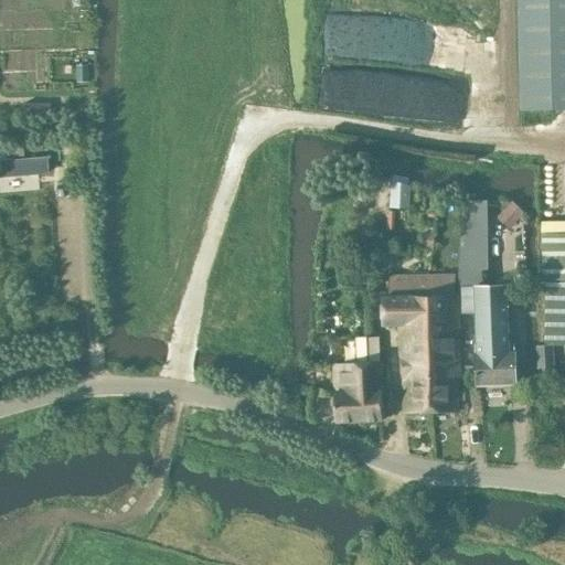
[(564,0),(519,0),(522,110),(564,108),(564,0)]
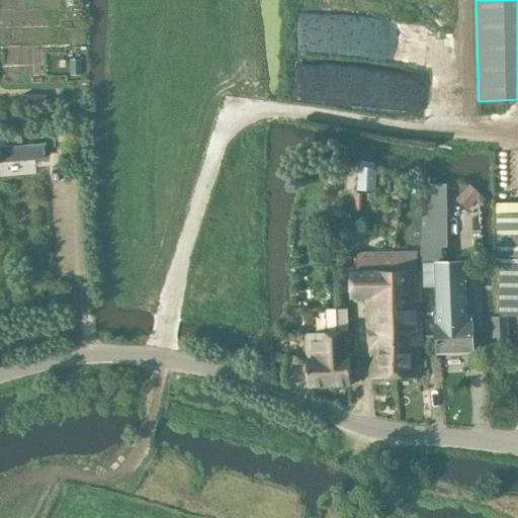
[(44,104),(44,96),(21,95),(21,104),(44,104)]
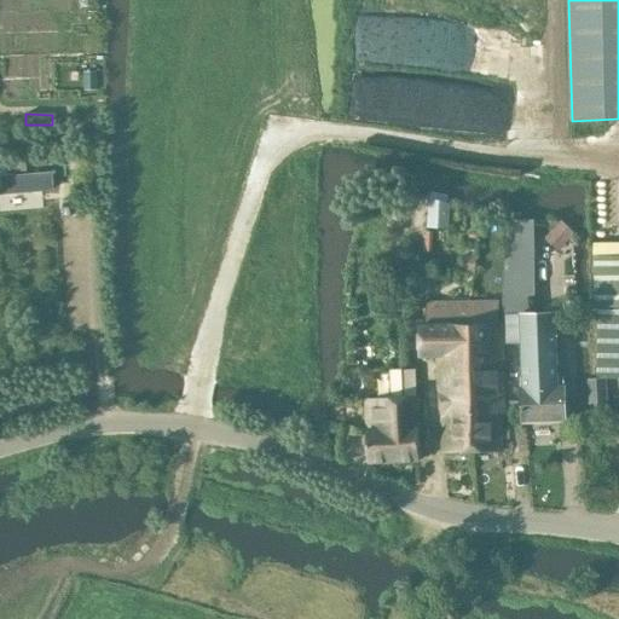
[(18,160),(6,160),(6,169),(18,169),(18,160)]
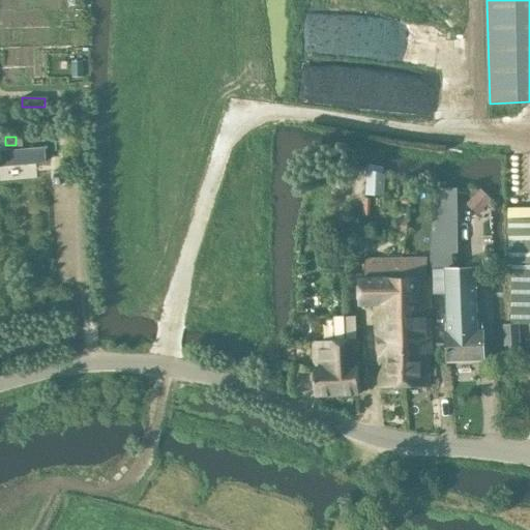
[(38,148),(23,149),(24,163),(38,163),(38,148)]
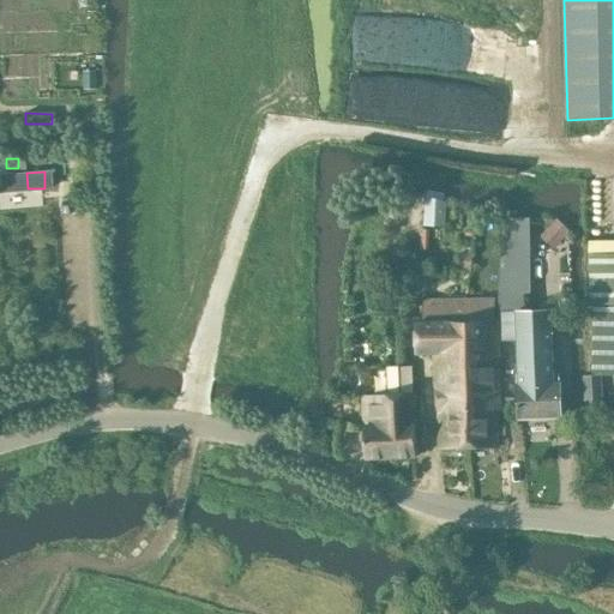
[(423,227),(445,228),(447,202),(426,197),(423,227)]
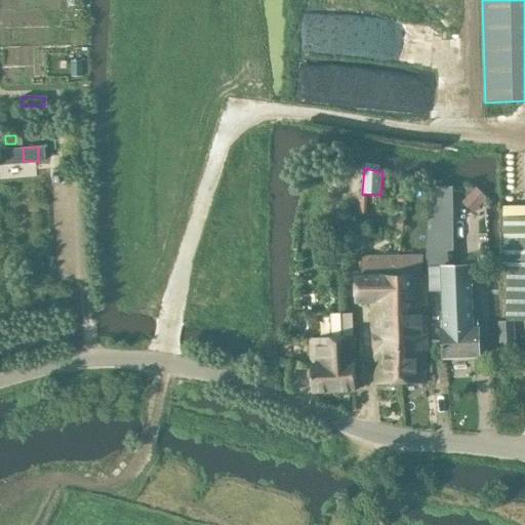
[(431,187),(430,187),(430,205),(432,205),(452,205),(452,191),(452,187),(436,187),(431,187)]
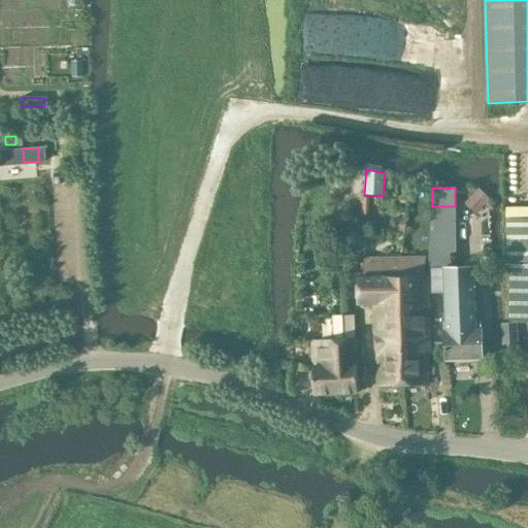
[(430,221),(428,252),(429,269),(431,269),(457,268),(457,251),(456,230),(455,220),(430,221)]
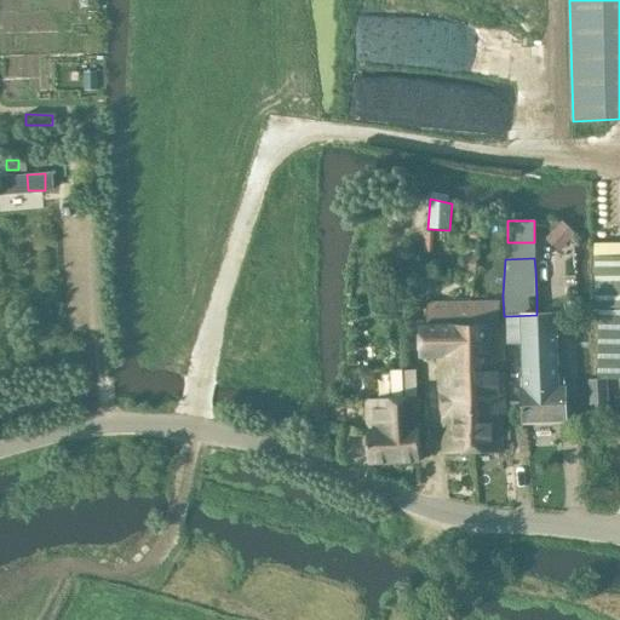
[(598,379),(619,379),(619,305),(600,305),(598,379)]
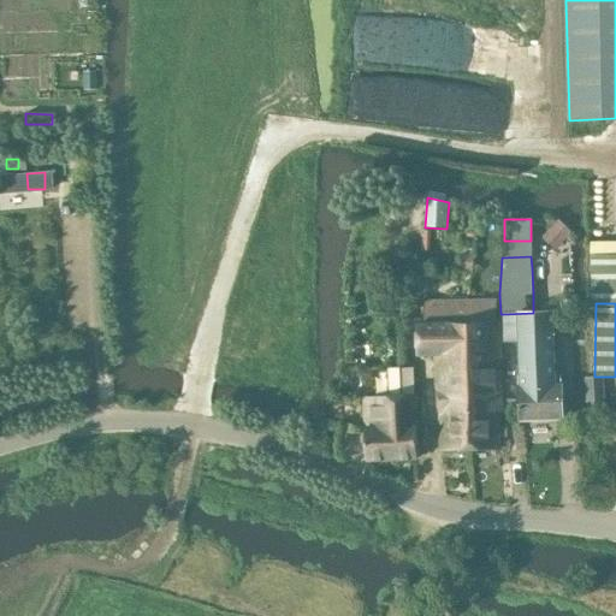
[(555,385),(551,312),(533,313),(503,314),(503,342),(520,342),(521,386),(519,386),(520,421),(563,419),(562,385),(555,385)]
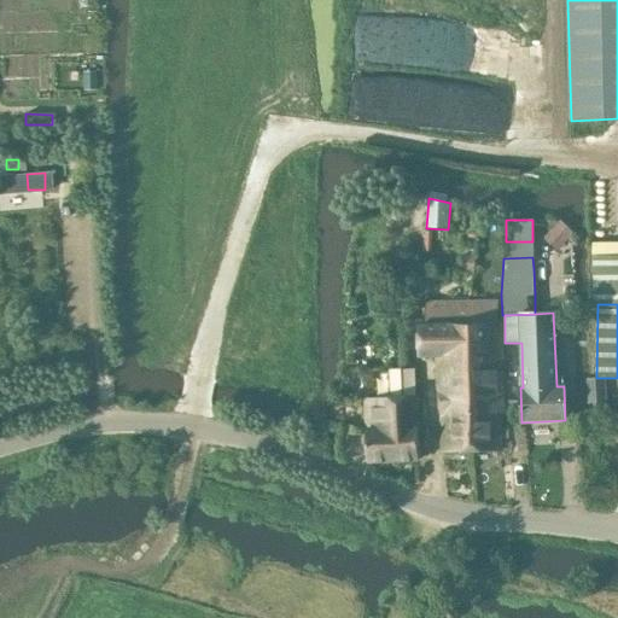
[(470,452),(467,325),(421,326),(423,356),(438,355),(439,452),(470,452)]
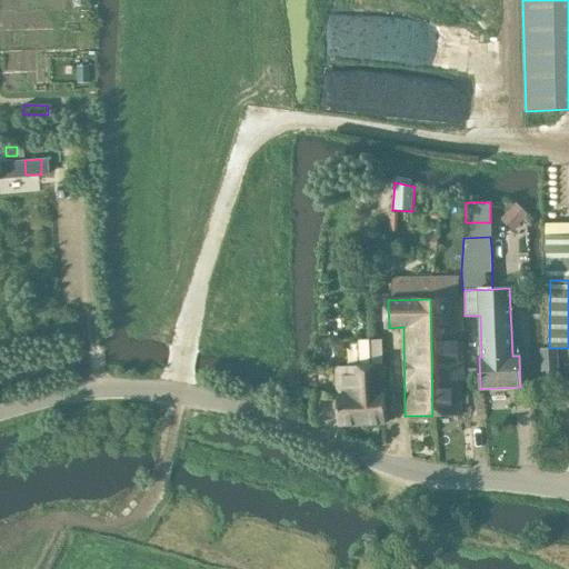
[(459,299),(430,299),(432,416),(460,415),(459,381),(461,381),(459,299)]
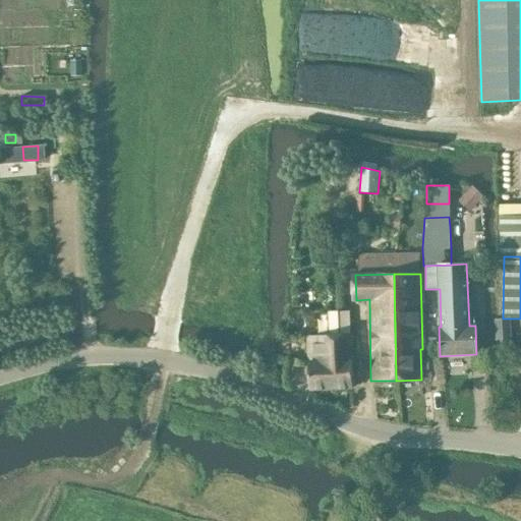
[(310,390),(352,388),(350,311),(329,311),(330,336),(308,337),(310,390)]
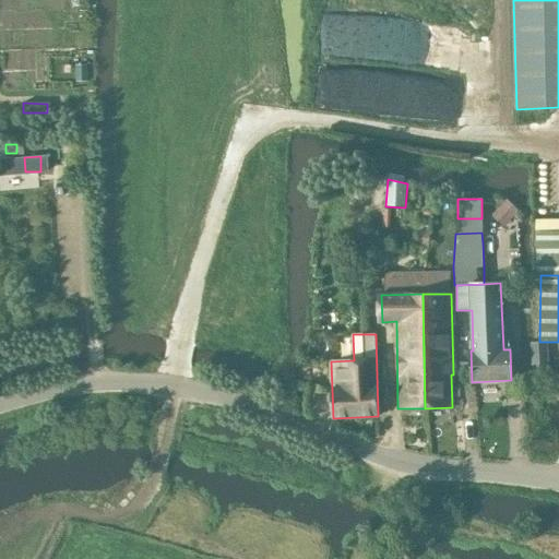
[(458,380),(462,406),(476,404),(471,378),(458,380)]
